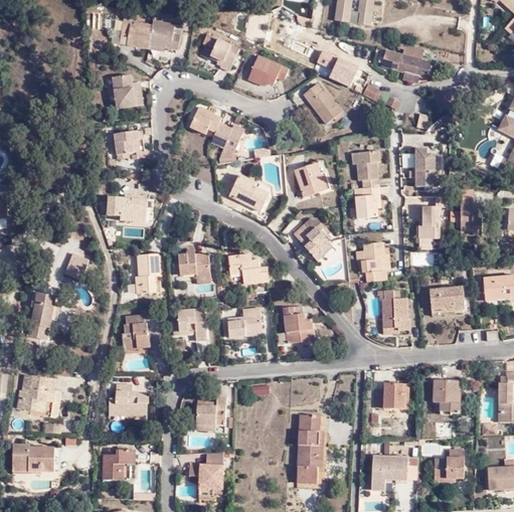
[(339,0),(336,21),(371,26),(374,0),(360,0),(358,13),(351,13),(353,0),(339,0)]
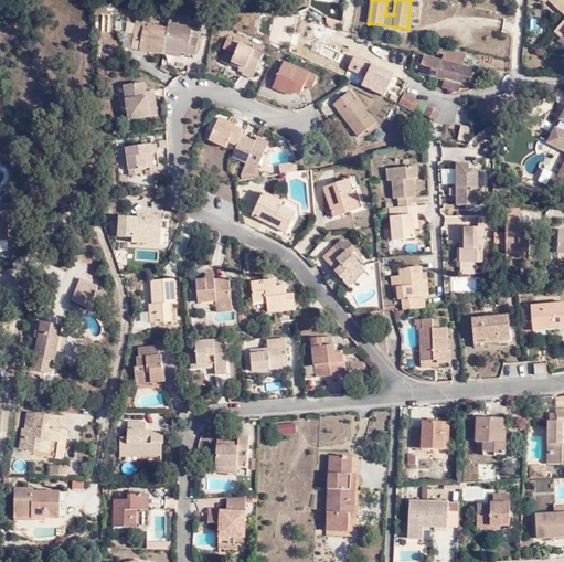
[(539,0),(544,4),(549,0),(563,16),(563,0),(539,0)]
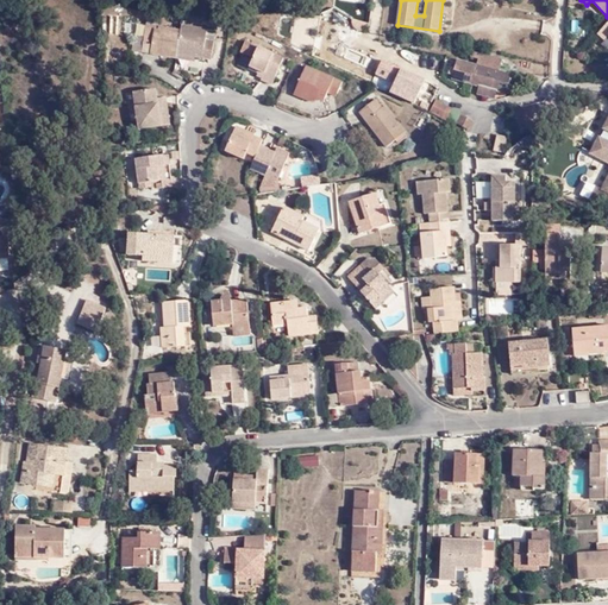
[(150,50),(176,54),(177,50),(182,26),(160,21),(158,26),(155,26),(154,33),(145,32),(143,46),(150,48),(150,50)]
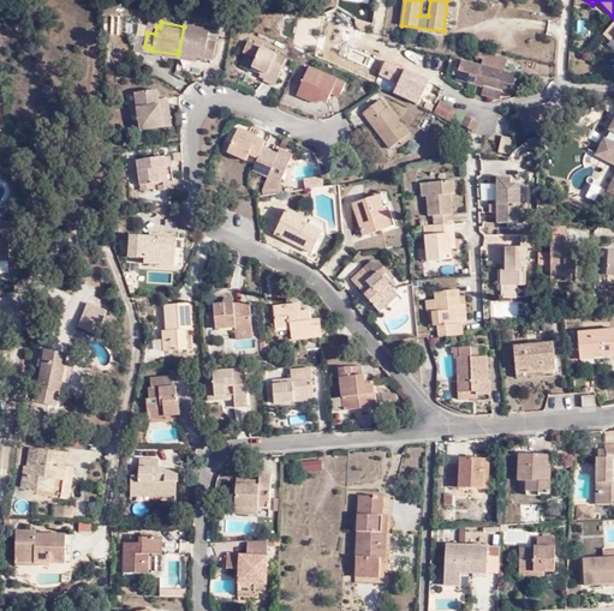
[(184,22),(184,27),(179,51),(197,53),(214,55),(219,28),(184,22)]
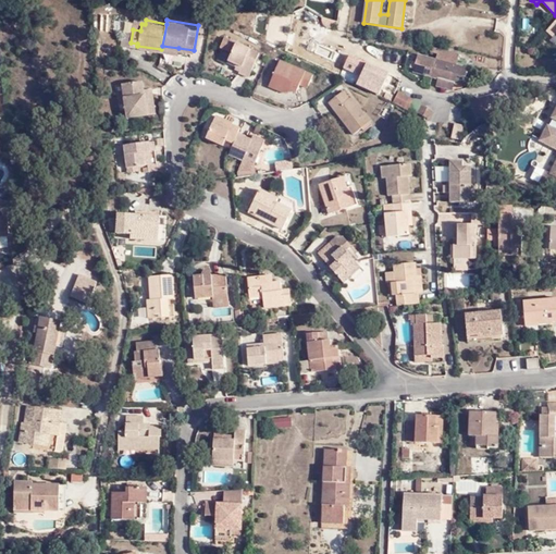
[(555,22),(545,34),(551,39),(555,34),(555,22)]
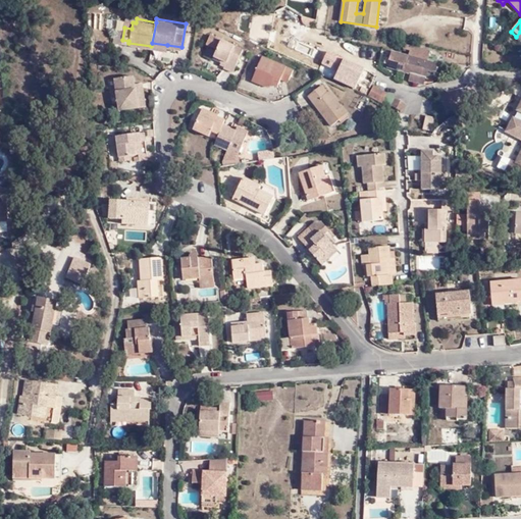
[(224,62),(222,66),(231,69),(242,47),(214,35),(210,43),(217,47),(212,57),(219,60),(224,62)]
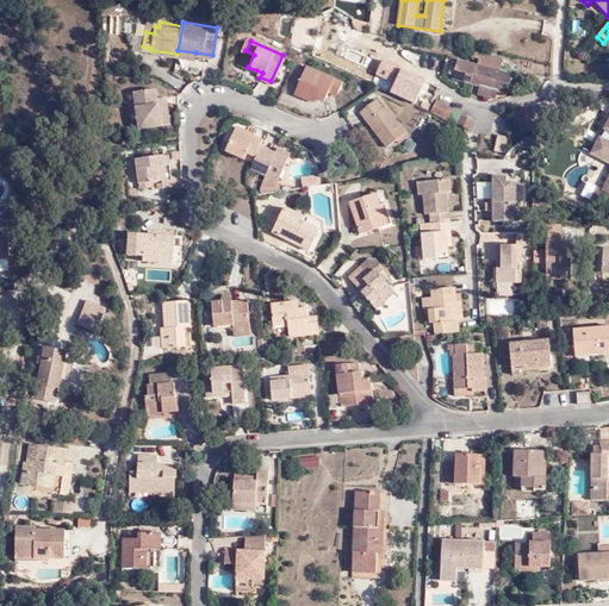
[(497,79),(499,68),(503,55),(482,50),(478,62),(483,63),(479,74),(497,79)]
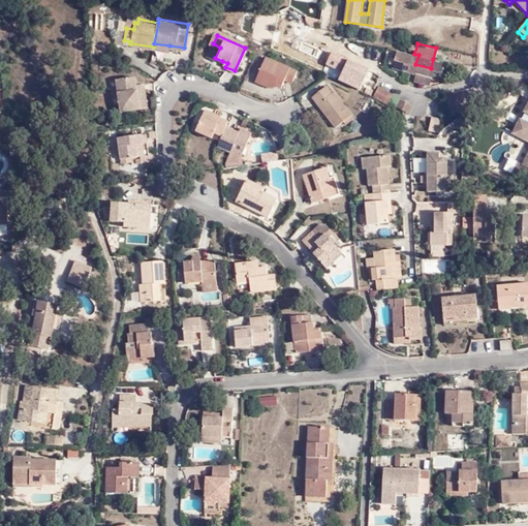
[(392,64),(397,50),(387,47),(382,62),(387,63),(392,64)]
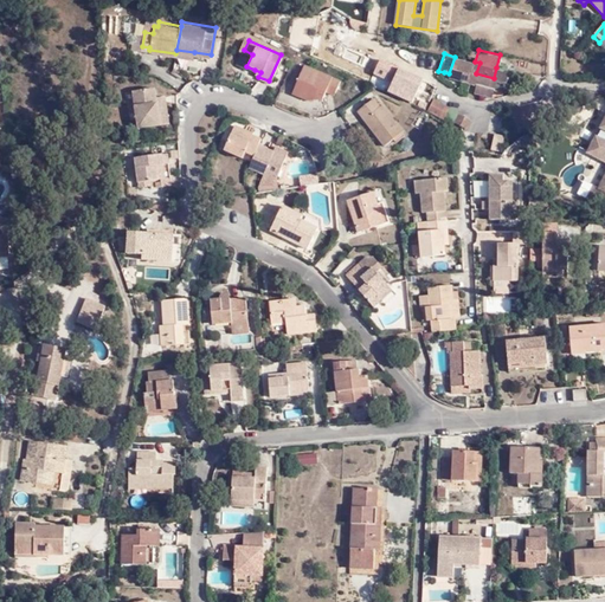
[(480,63),(475,62),(455,57),(449,73),(474,81),(476,73),(480,63)]
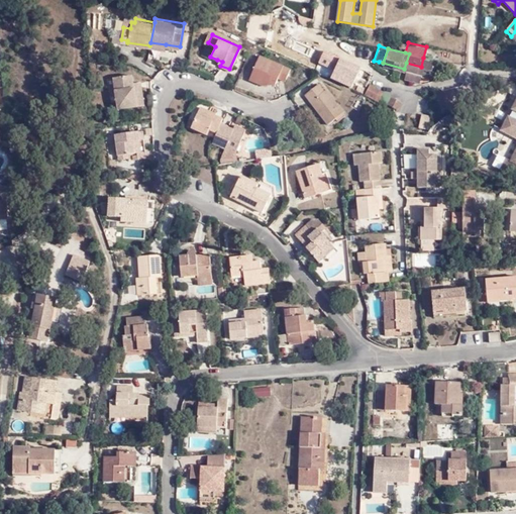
[(263,83),(276,81),(278,76),(283,78),(287,76),(290,67),(260,54),(248,77),(263,83)]
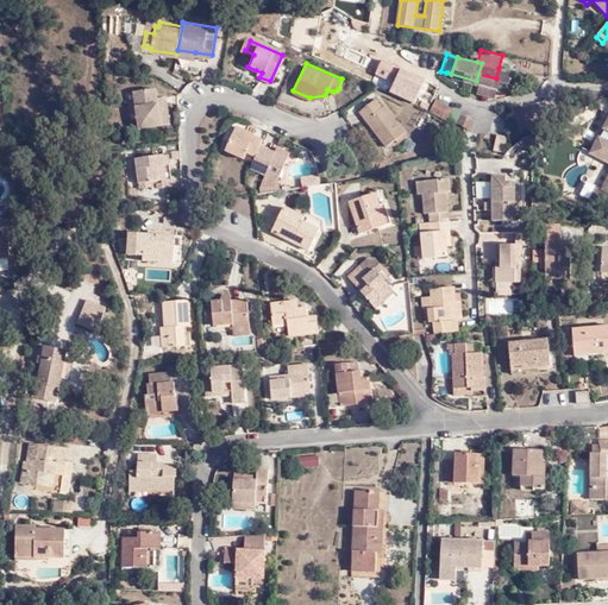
[(418,92),(422,82),(425,80),(401,65),(389,89),(412,102),(415,96),(418,92)]
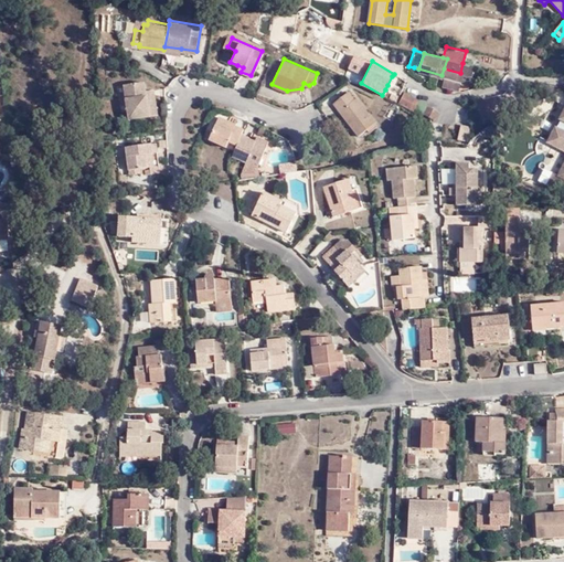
[(474,66),(463,63),(460,73),(444,69),(442,75),(444,76),(442,83),(457,87),(459,80),(469,82),(474,66)]
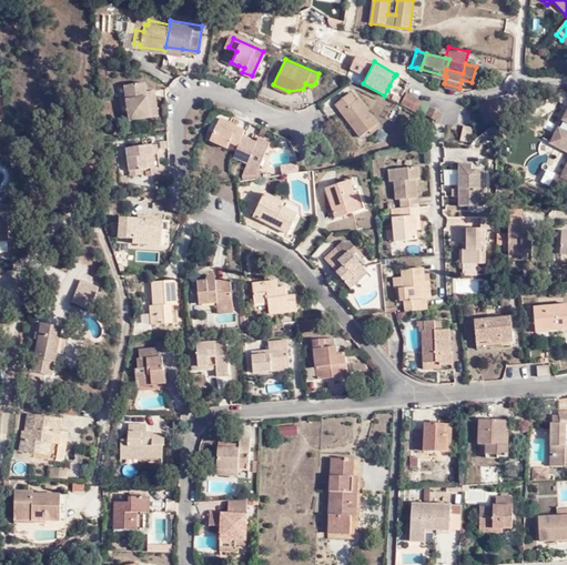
[(147,103),(145,88),(144,79),(124,81),(128,117),(158,112),(157,102),(147,103)]
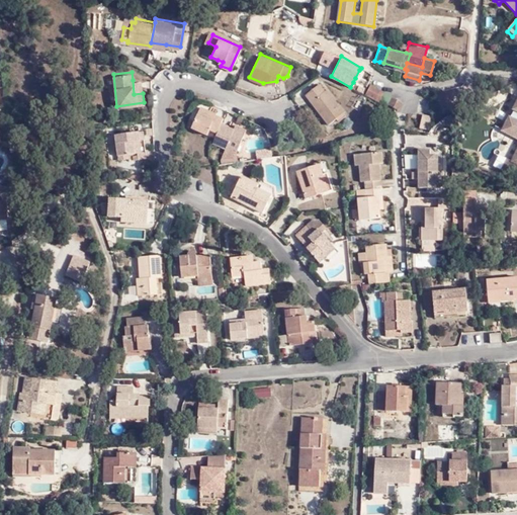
[(141,80),(133,80),(134,94),(143,93),(141,80)]
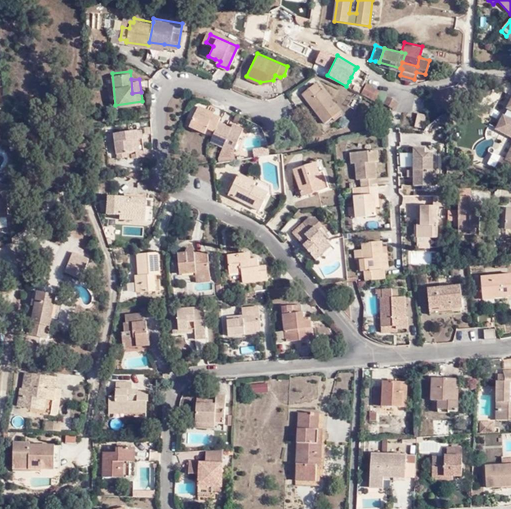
[(377,88),(365,81),(360,92),(362,92),(371,97),(373,95),(377,88)]
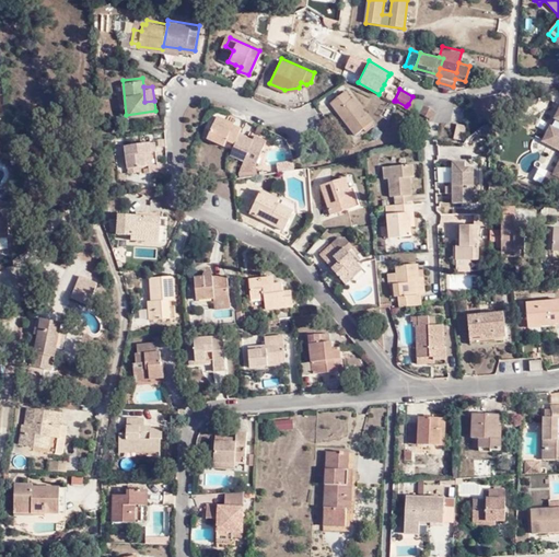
[(330,103),(356,135),(365,127),(368,129),(375,123),(374,120),(354,96),(351,99),(346,91),(330,103)]
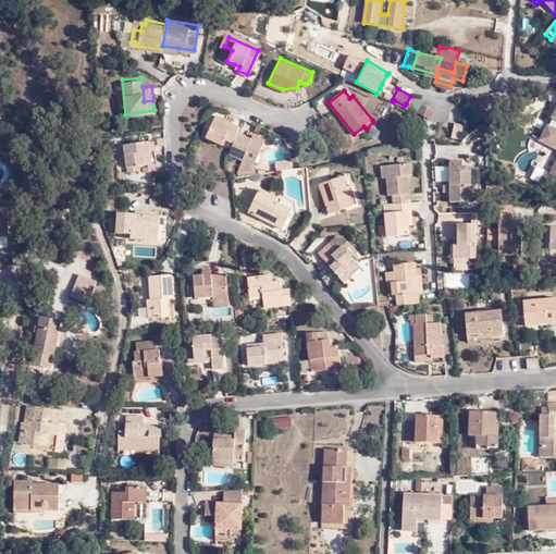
[(420,100),(410,96),(406,103),(415,109),(420,100)]
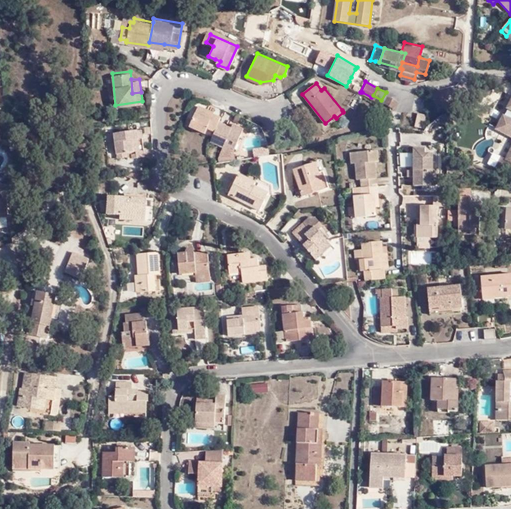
[(348,102),(356,107),(362,96),(354,92),(348,102)]
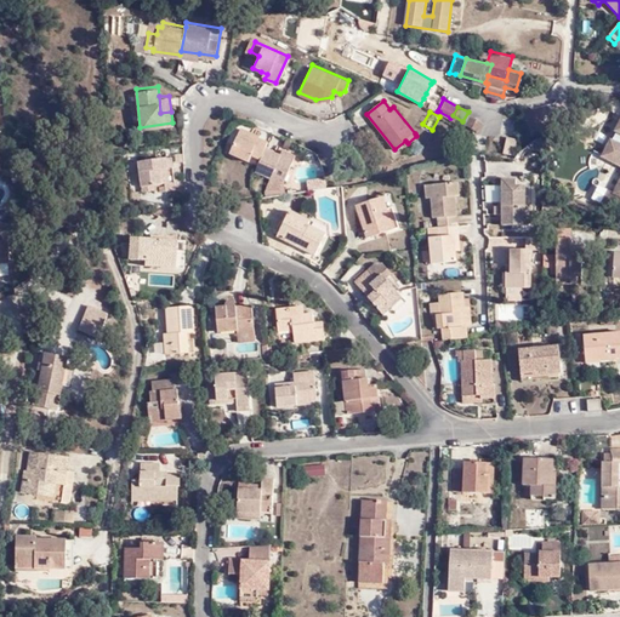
[(465,121),(477,127),(478,126),(482,120),(470,113),(466,120),(465,121)]
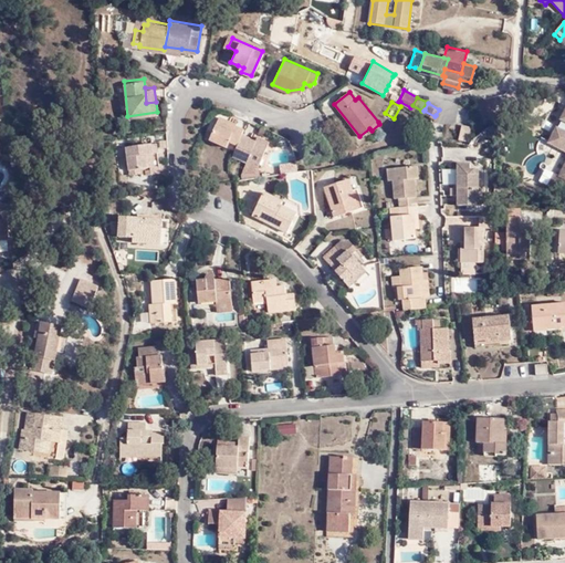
[(554,174),(547,187),(564,185),(564,112),(560,122),(564,124),(564,133),(556,128),(548,144),(564,152),(564,165),(560,176),(554,174)]
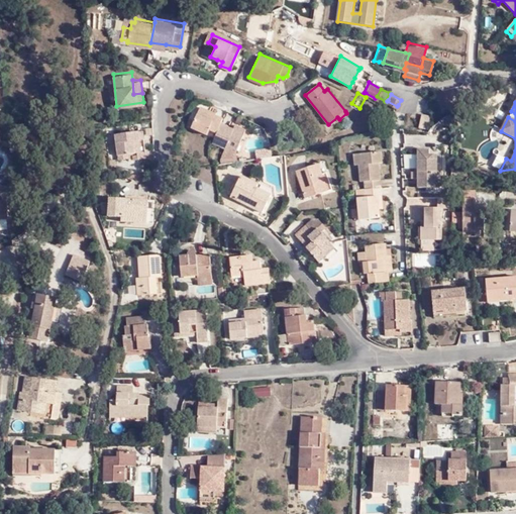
[(208,127),(215,130),(220,120),(222,114),(214,111),(213,114),(205,110),(206,108),(199,105),(190,125),(205,132),(208,127)]
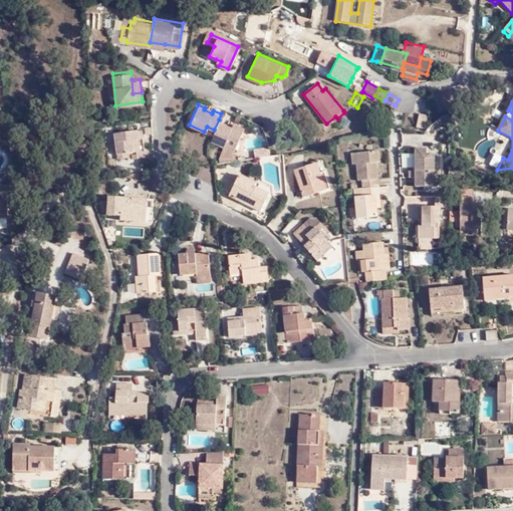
[(214,130),(210,140),(222,146),(223,143),(234,148),(244,126),(233,121),(231,124),(219,119),(214,130)]
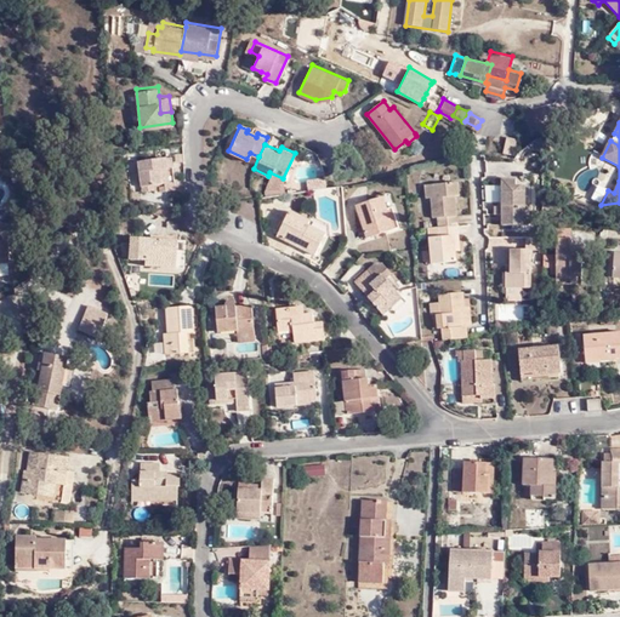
[(140,186),(152,183),(158,183),(158,190),(174,189),(170,155),(137,159),(140,186)]
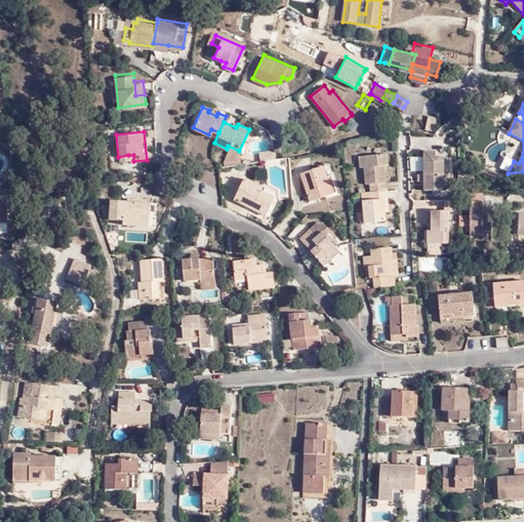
[(265,157),(276,155),(275,149),(264,152),(265,157)]
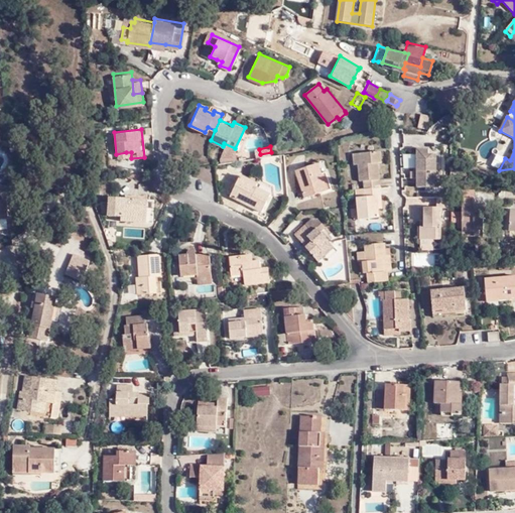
[(423,168),(423,176),(423,185),(442,185),(442,180),(443,171),(443,152),(436,152),(436,146),(423,146),(423,168)]
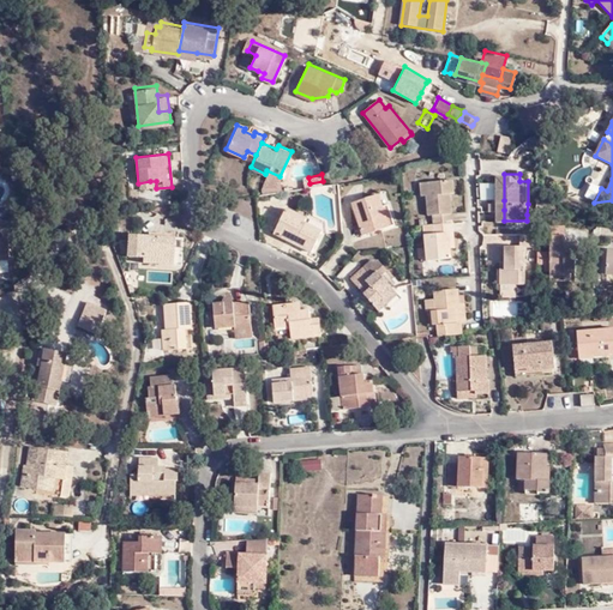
[(430,243),(431,257),(456,255),(455,246),(460,245),(456,189),(461,188),(461,175),(437,176),(438,191),(433,191),(433,211),(438,211),(438,221),(430,221),(430,243)]
